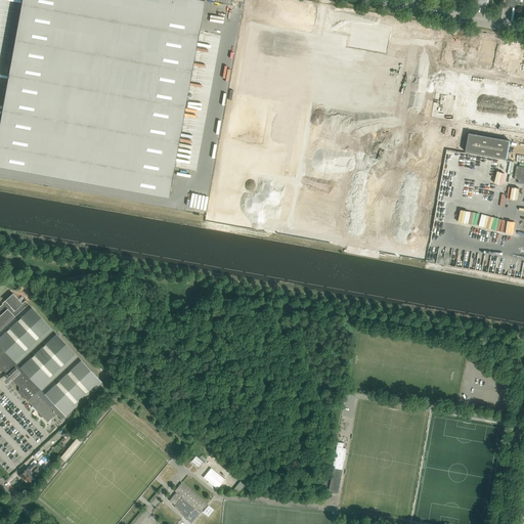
[(0,167),(80,181),(113,0),(22,0),(0,121),(0,167)]
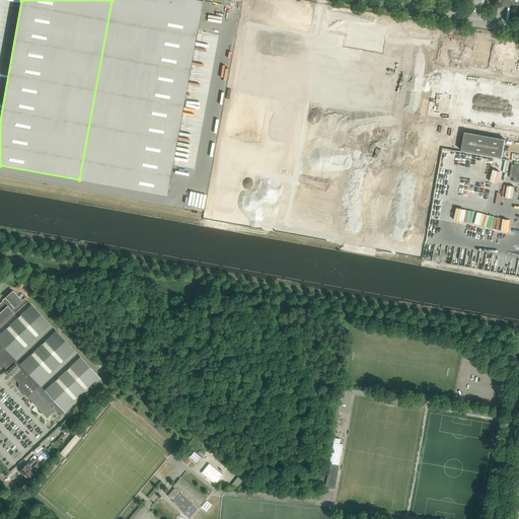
[(112,0),(79,179),(167,196),(197,30),(198,30),(200,17),(201,17),(204,0),(112,0)]
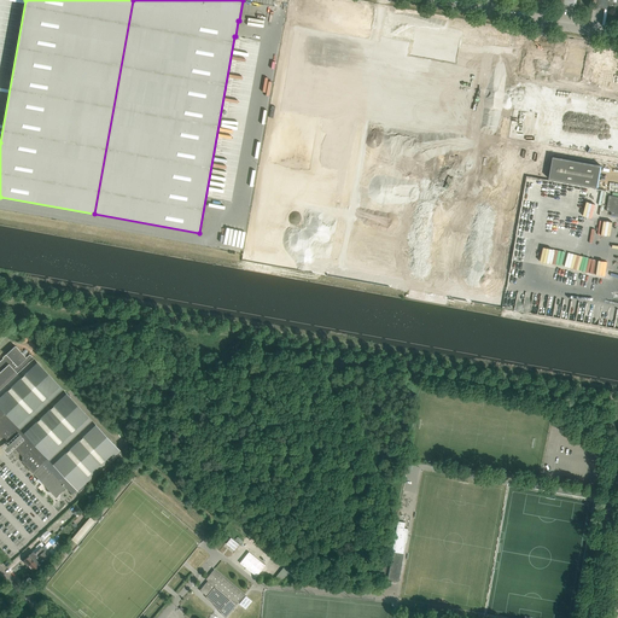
[(291,27),(277,103),(466,138),(479,68),(406,54),(408,42),(380,38),(380,42),(291,27)]
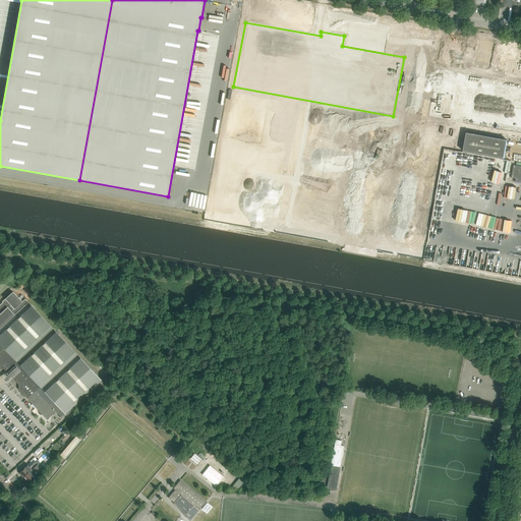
[(489,67),(494,34),(479,33),(475,65),(489,67)]
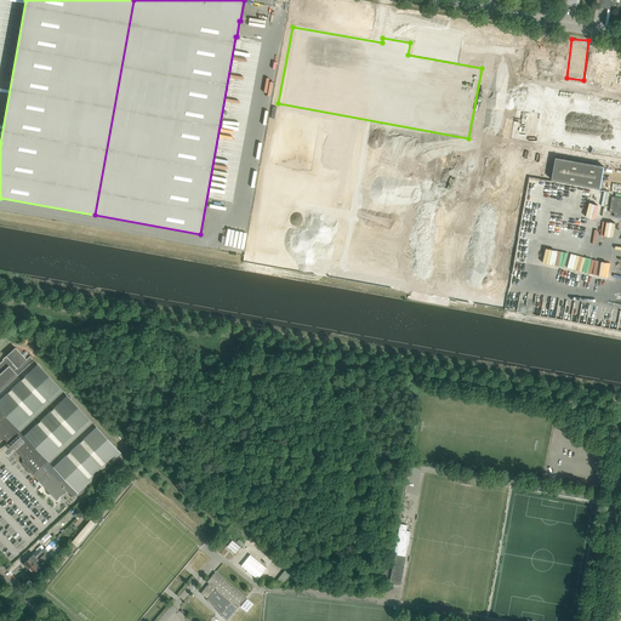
[(516,58),(499,55),(483,143),(620,167),(620,77),(609,75),(607,89),(563,81),(565,67),(525,60),(527,51),(517,49),(516,58)]
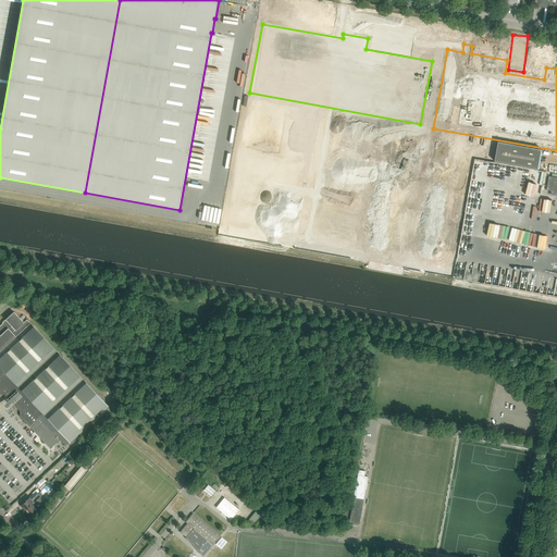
[(289,163),(308,169),(312,150),(309,150),(313,134),(306,132),(300,150),(293,148),(292,151),(284,149),(282,159),(289,162),(289,163)]
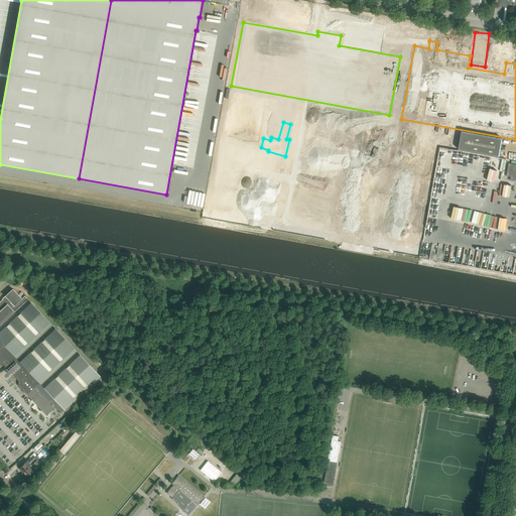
[(462,131),(459,149),(499,156),(502,138),(462,131)]
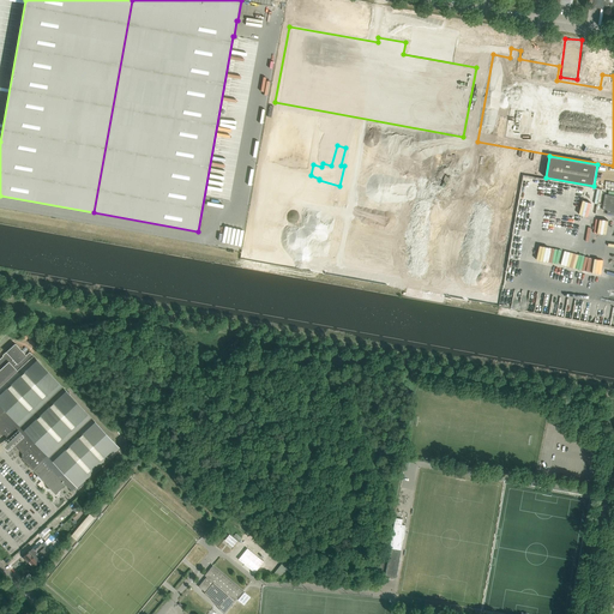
[(607,214),(613,215),(613,196),(606,194),(602,210),(607,211),(607,214)]
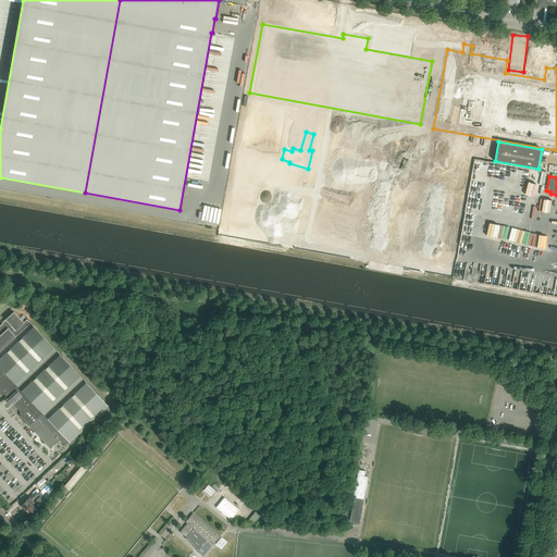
[(301,205),(305,186),(289,183),(287,194),(292,195),(291,199),(298,200),(297,203),(301,205)]
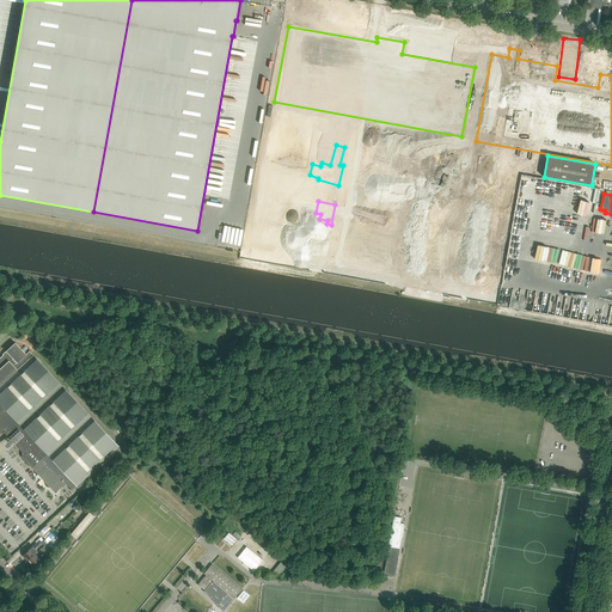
[(254,209),(250,237),(281,242),(285,220),(285,219),(289,218),(282,216),(281,221),(280,213),(274,212),(258,215),(257,210),(254,209)]
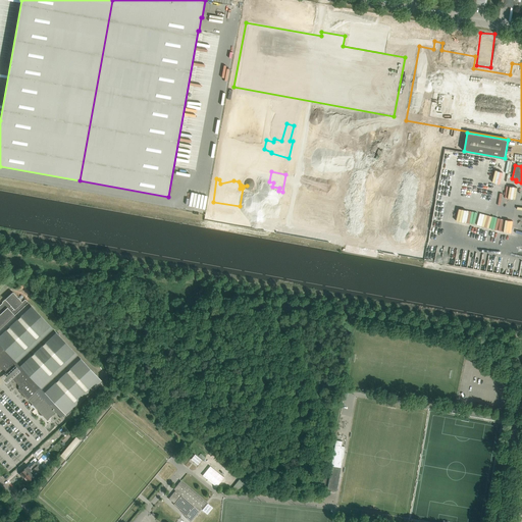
[(436,199),(432,220),(441,221),(445,201),(436,199)]
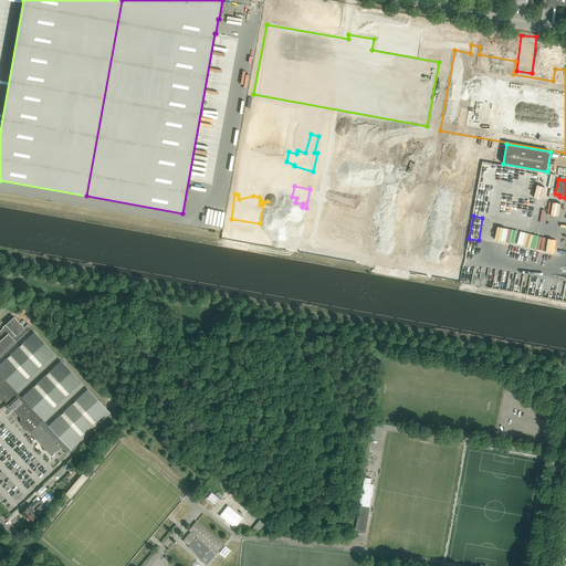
[(271,239),(270,248),(283,249),(284,241),(271,239)]
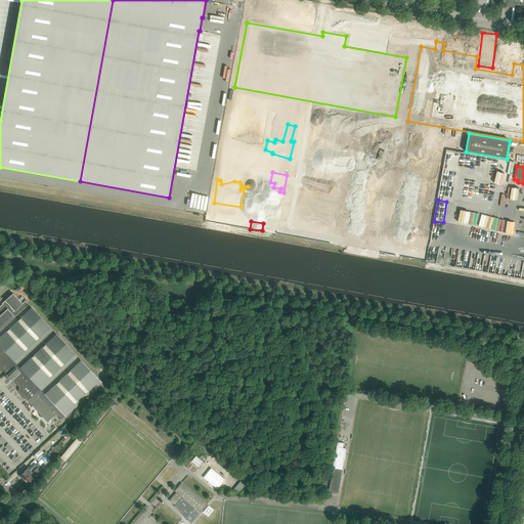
[(410,230),(408,244),(429,247),(432,227),(417,225),(416,231),(410,230)]
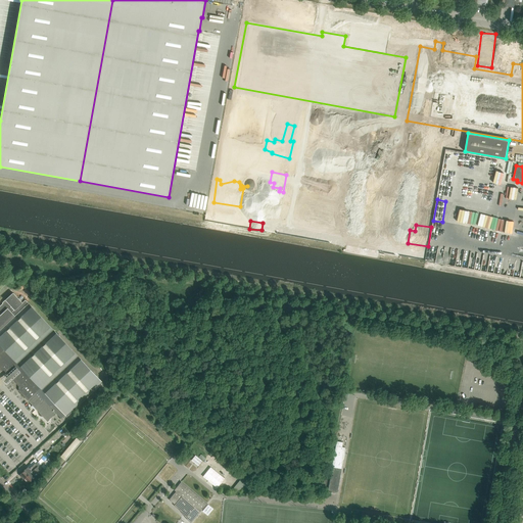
[(509,268),(482,264),(481,271),(508,275),(509,268)]
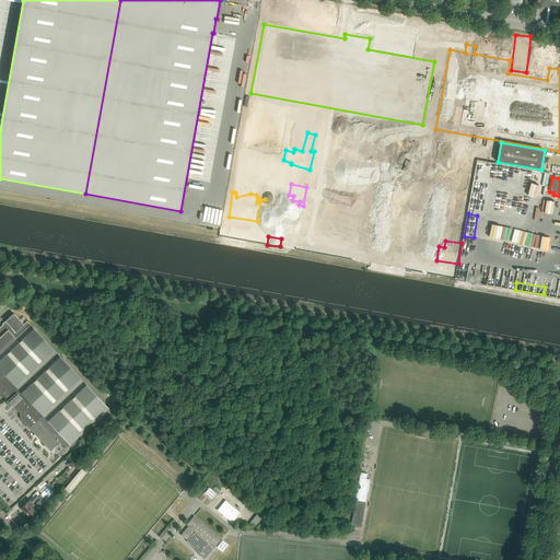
[(0,394),(2,396),(3,396),(9,401),(7,404),(10,407),(12,405),(20,413),(20,418),(50,451),(60,442),(66,448),(69,444),(71,446),(111,409),(27,321),(24,324),(14,313),(2,324),(2,325),(0,327),(0,394)]
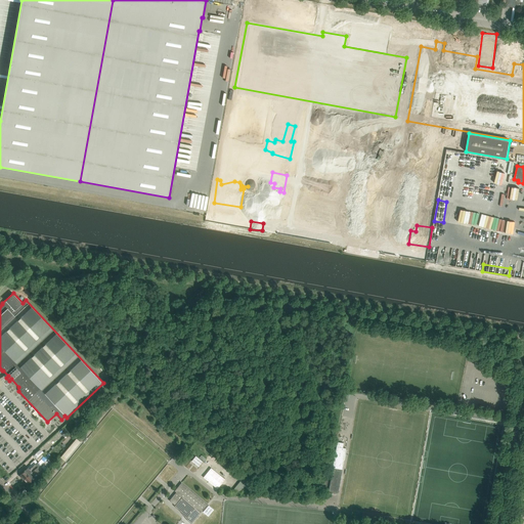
[(66,451),(70,454),(80,440),(76,437),(66,451)]
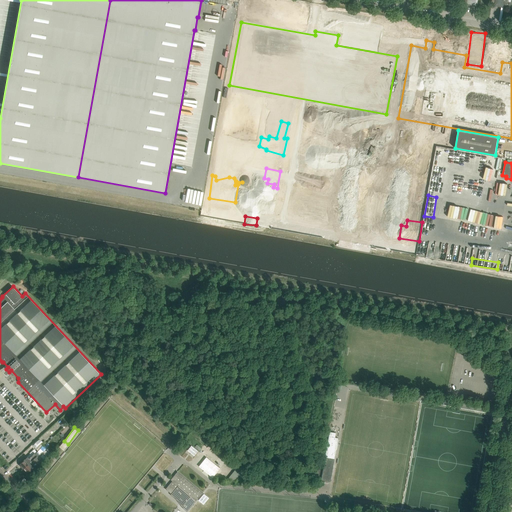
[(329,432),(321,480),(330,482),(338,438),(335,438),(336,433),(329,432)]
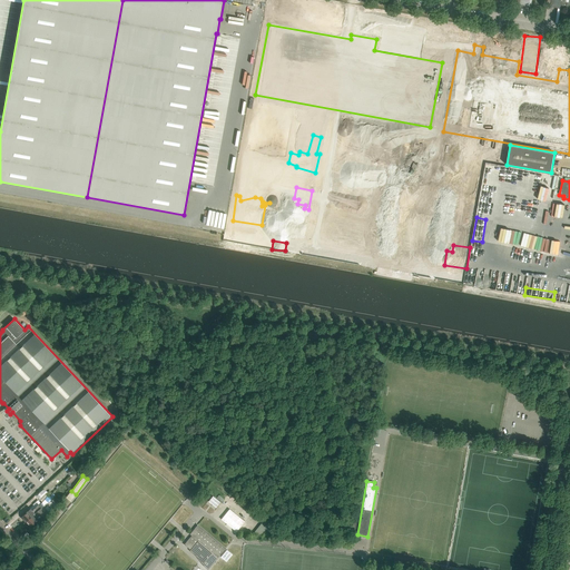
[(213,497),(210,499),(208,501),(208,502),(216,507),(217,504),(219,502),(213,497)]
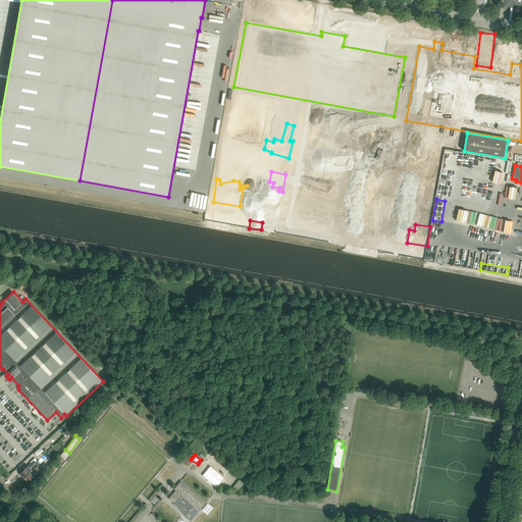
[(19,474),(23,478),(35,468),(33,466),(30,468),(28,466),(19,474)]
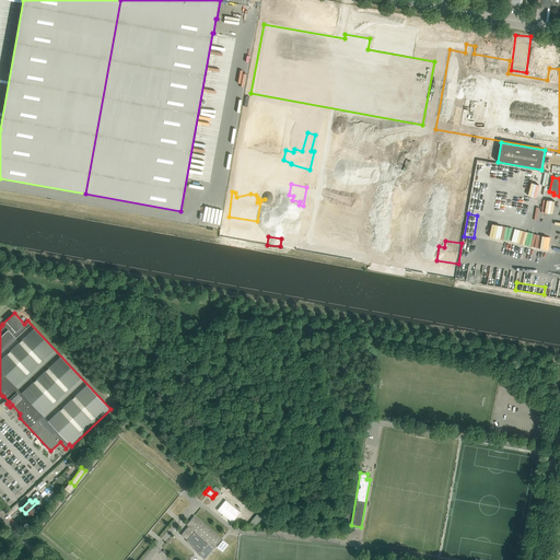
[(222,514),(226,517),(232,523),(241,512),(225,500),(225,501),(218,510),(222,514)]
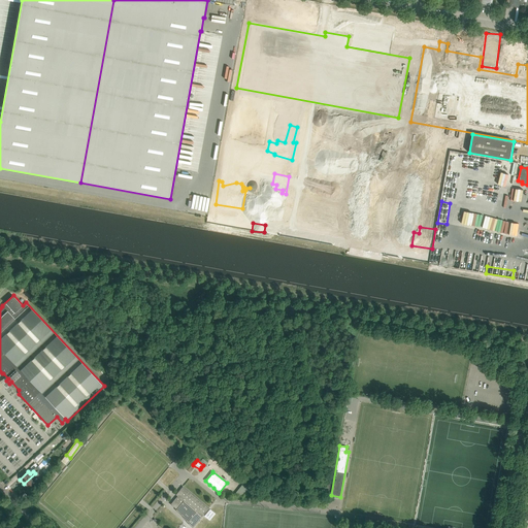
[(35,473),(24,484),(28,488),(34,482),(38,477),(35,473)]
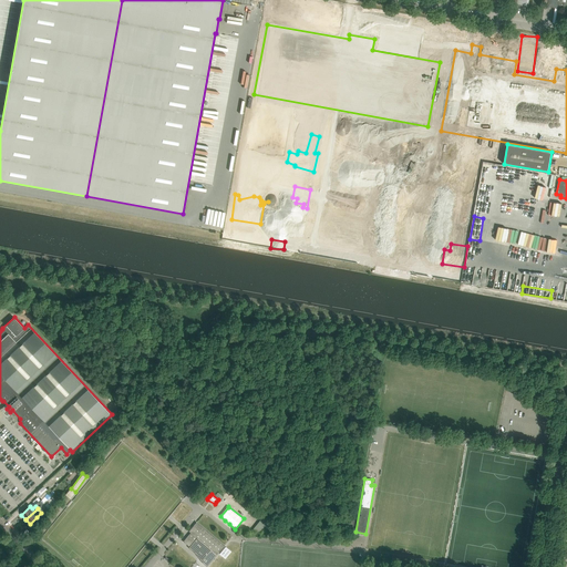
[(203,563),(207,566),(217,555),(217,554),(224,546),(196,523),(188,532),(191,533),(183,542),(189,547),(188,547),(195,553),(195,554),(197,556),(197,557),(200,559),(199,559),(203,563)]
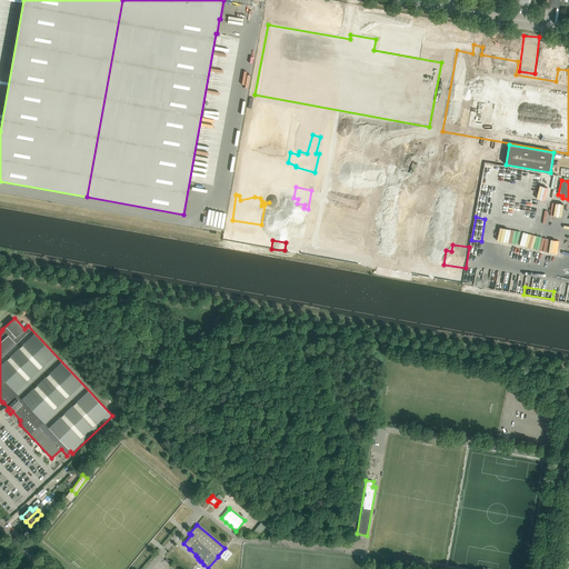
[(227,549),(221,556),(223,558),(226,560),(231,553),(229,551),(227,549)]
